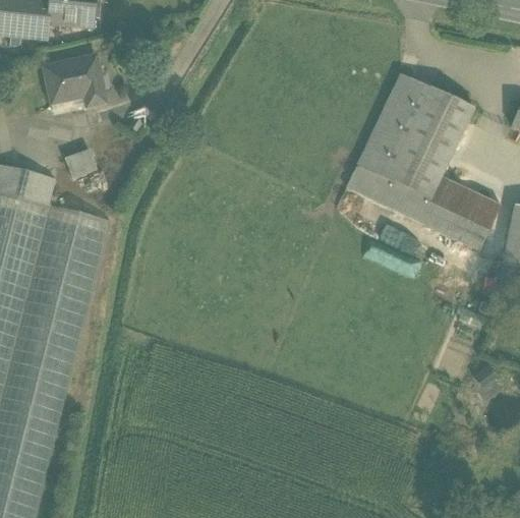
[(0,0),(0,34),(10,36),(9,47),(19,45),(20,37),(31,38),(35,10),(34,10),(36,0),(0,0)]
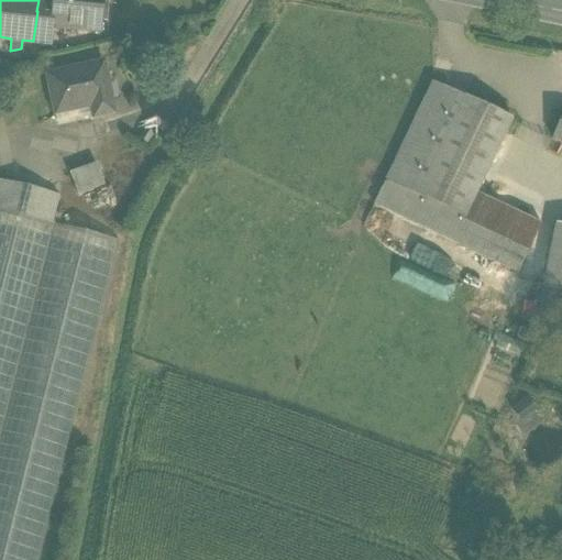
[(54,0),(39,0),(36,11),(37,11),(33,41),(51,43),(53,25),(101,31),(105,0),(54,0)]
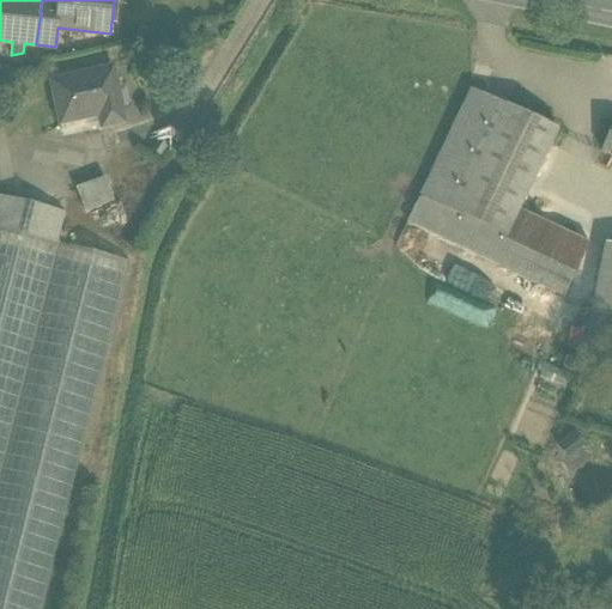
[(111,67),(49,80),(58,122),(98,114),(101,127),(123,122),(111,67)]
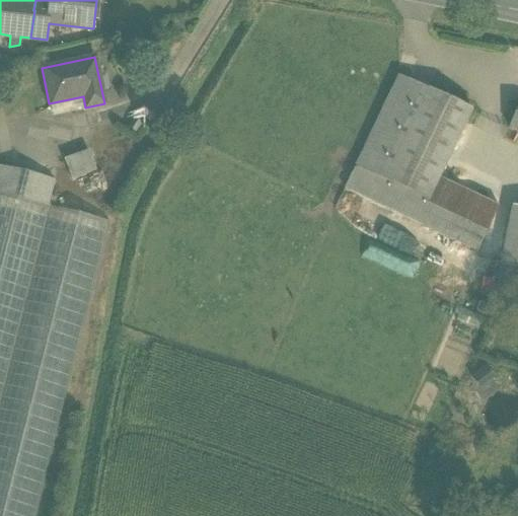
[(471,109),(397,74),(355,165),(430,200),(441,175),(471,109)]
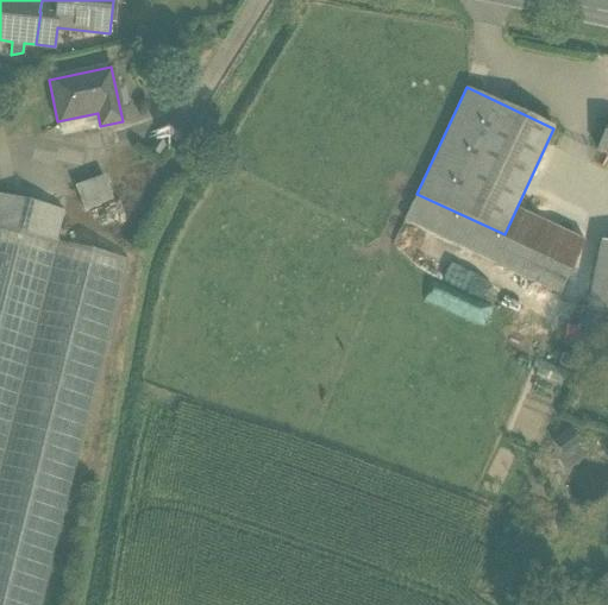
[(607,124),(597,145),(607,150),(607,124)]
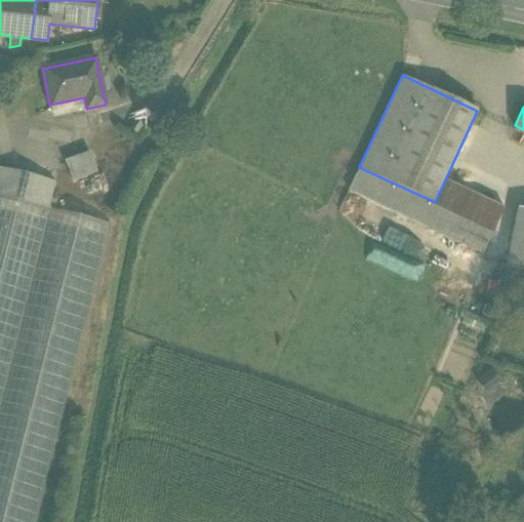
[(139,119),(127,113),(123,121),(134,127),(139,119)]
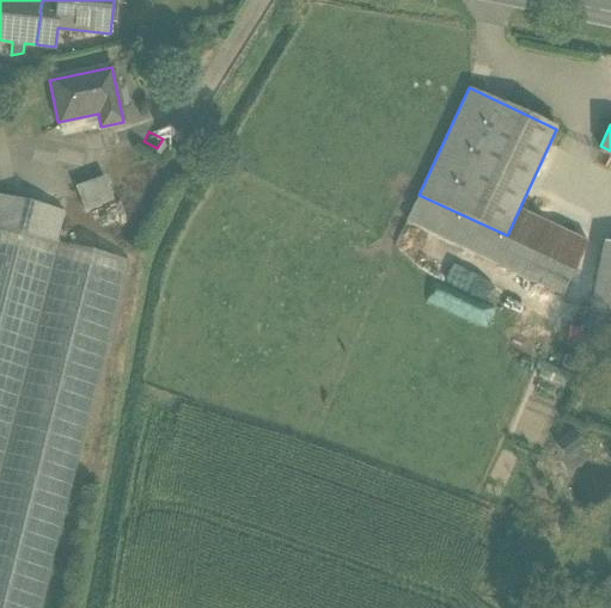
[(104,176),(75,185),(84,210),(112,200),(104,176)]
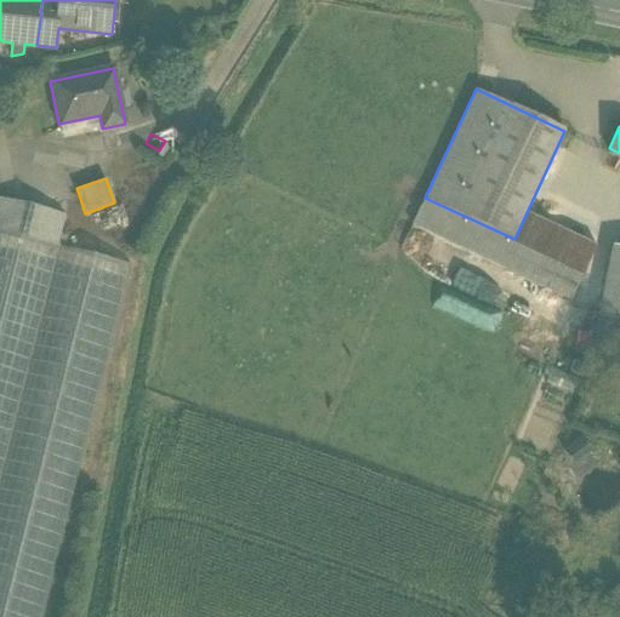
[(67,212),(0,194),(0,229),(58,245),(67,212)]
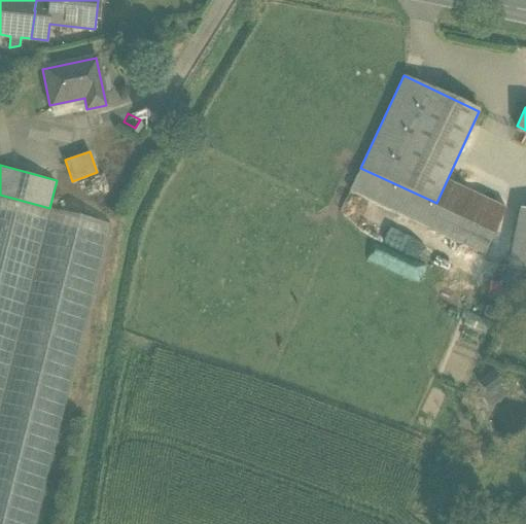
[(436,203),(360,168),(350,189),(484,252),(494,231),(436,203)]
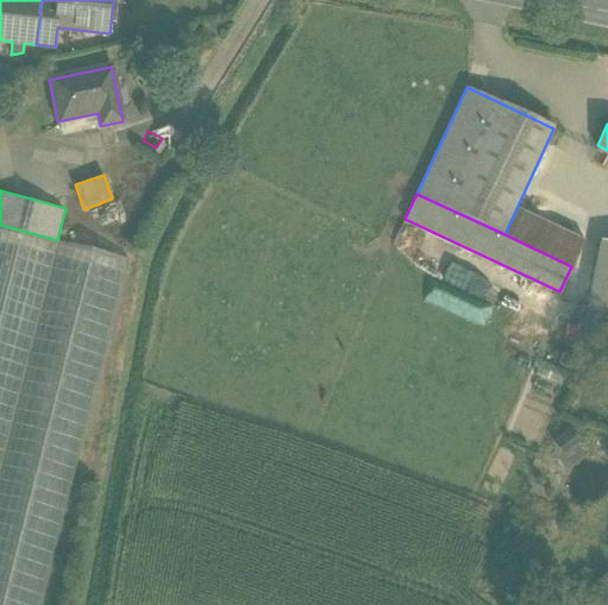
[(584,238),(518,206),(505,234),(571,266),(584,238)]
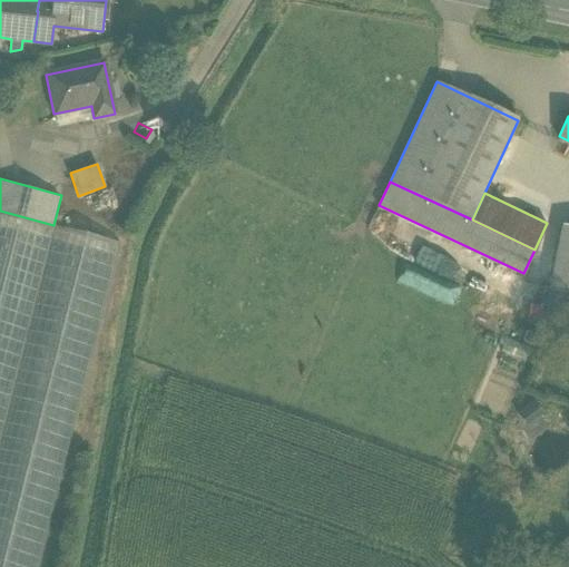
[(54,225),(0,211),(0,566),(37,566),(120,243),(54,225)]
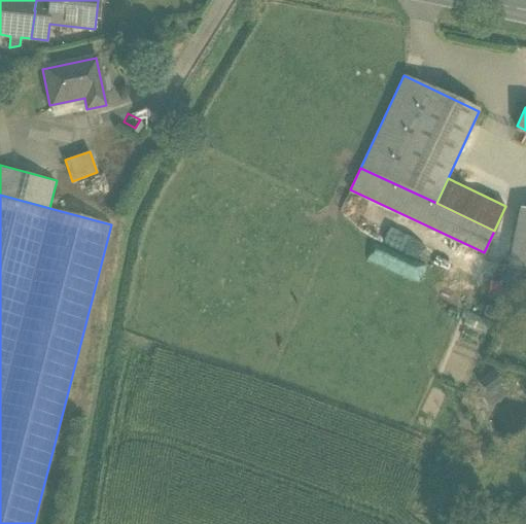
[(511,269),(525,272),(525,208),(523,208),(511,269)]
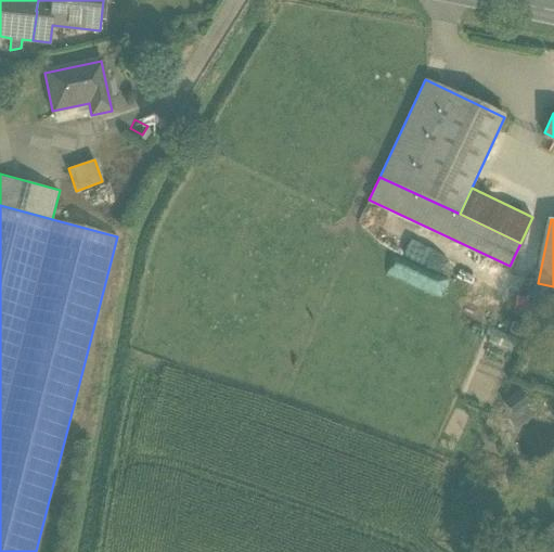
[(553,286),(538,283),(535,297),(553,302),(553,286)]
